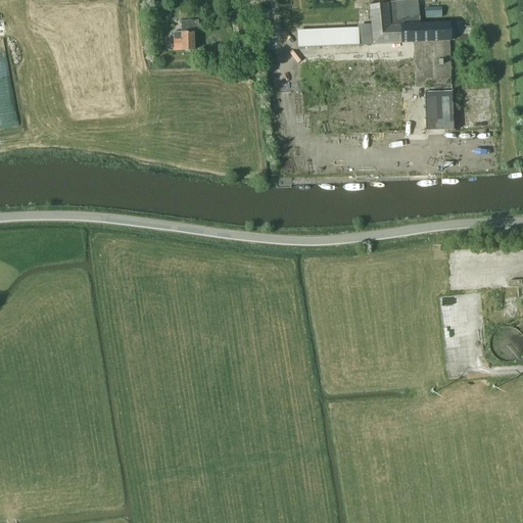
[(405,44),(406,86),(425,86),(426,130),(453,129),(450,84),(449,42),(454,42),(455,42),(454,21),(420,22),(419,0),(388,0),(388,2),(370,3),(371,24),(358,25),(358,29),(299,31),(299,47),(346,45),(373,45),(405,44)]
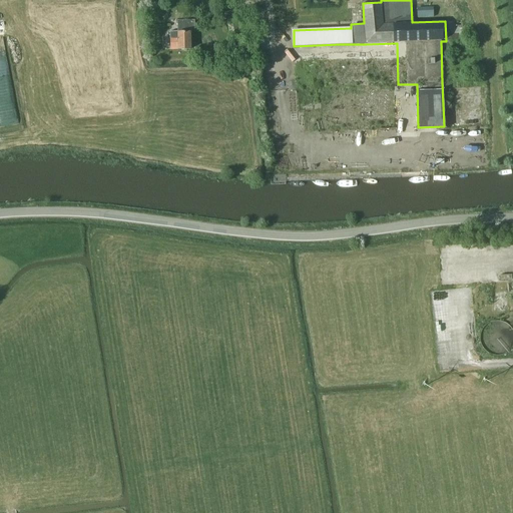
[(434,17),(433,7),(417,7),(418,18),(434,17)]
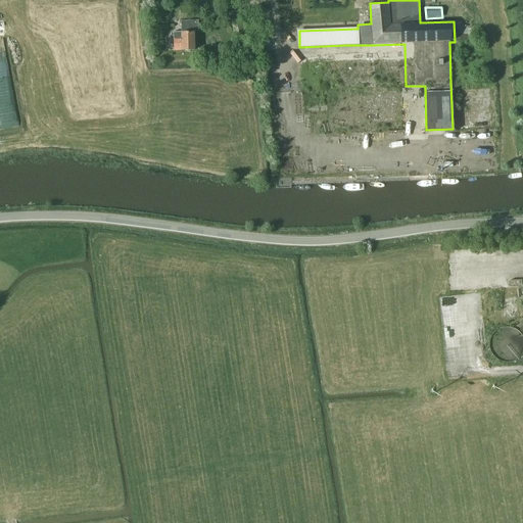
[(244,38),(240,19),(232,21),(236,40),(244,38)]
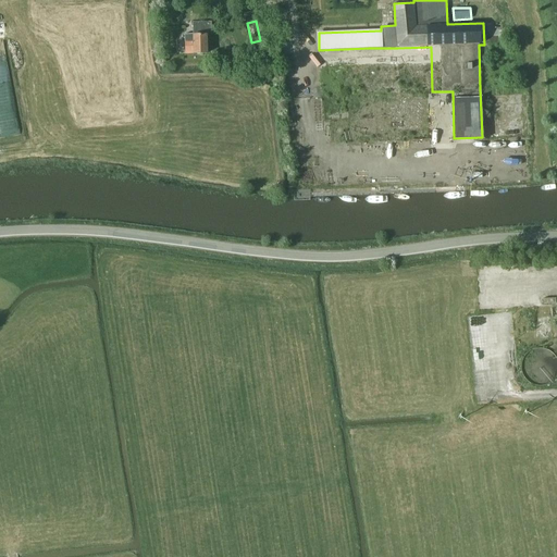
[(211,22),(192,22),(192,34),(184,34),(185,53),(206,53),(206,31),(211,31),(211,22)]
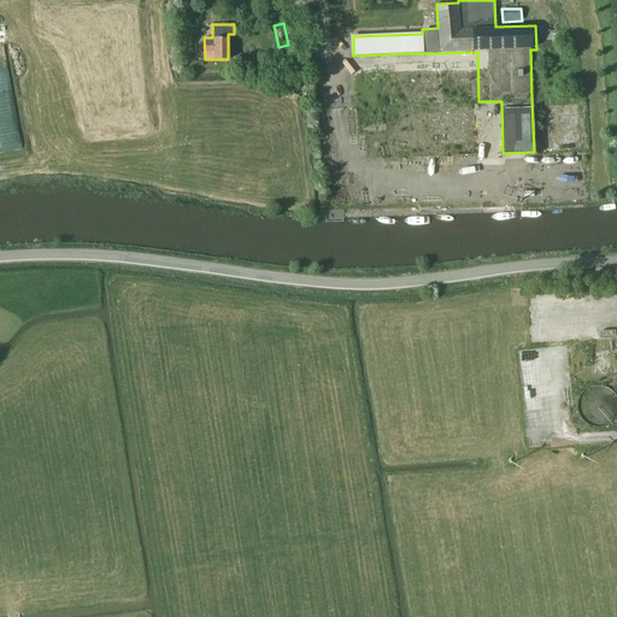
[(305,47),(313,46),(313,51),(321,50),(321,45),(318,46),(317,36),(304,37),(305,47)]
